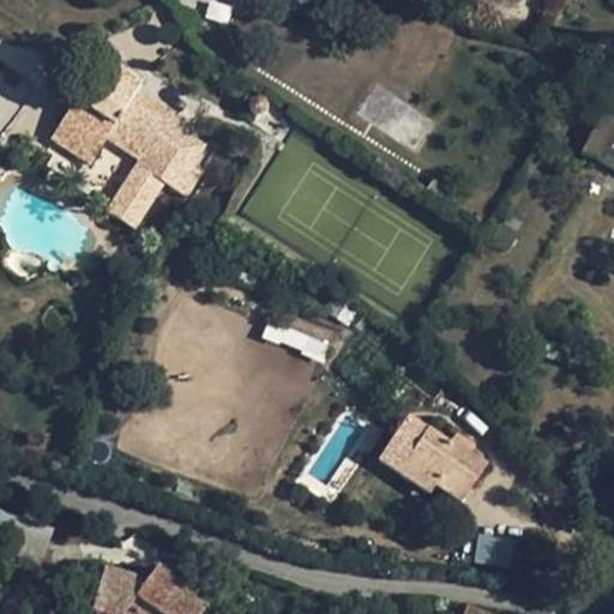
[(142,83),(118,67),(90,110),(74,101),(50,139),(89,164),(104,138),(140,162),(109,212),(136,229),(163,187),(186,200),(202,173),(193,167),(198,158),(184,149),(190,138),(167,124),(172,115),(145,97),(137,90),(142,83)]
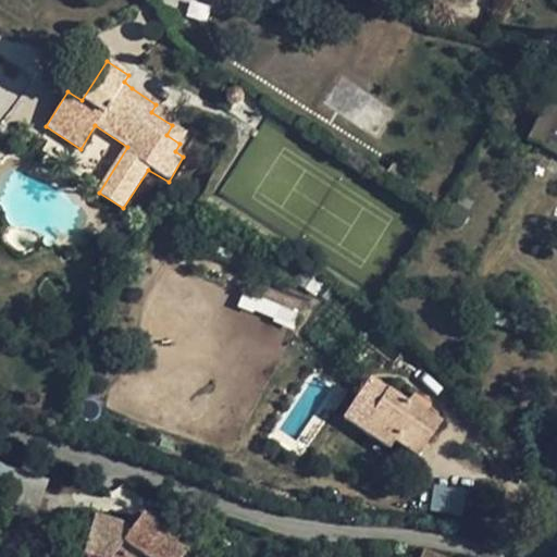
[(136,79),(128,75),(124,82),(132,88),(136,79)]
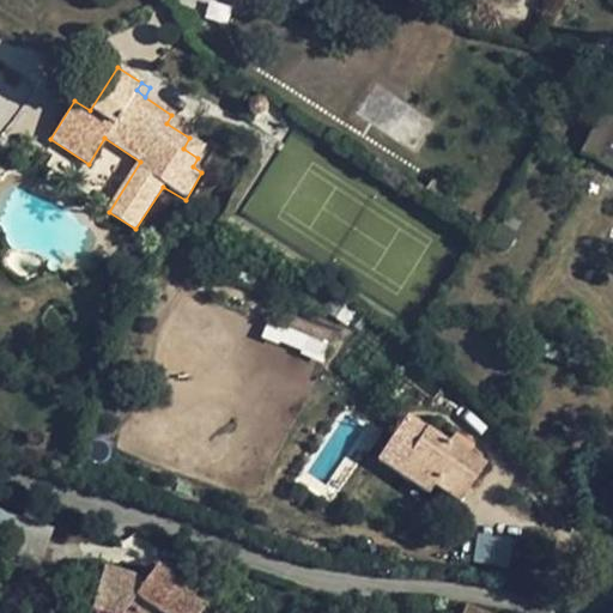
[(261,104),(258,103),(253,104),(252,105),(248,111),(249,116),(253,119),(256,121),(260,120),(263,116),(265,110),(263,107),(261,104)]
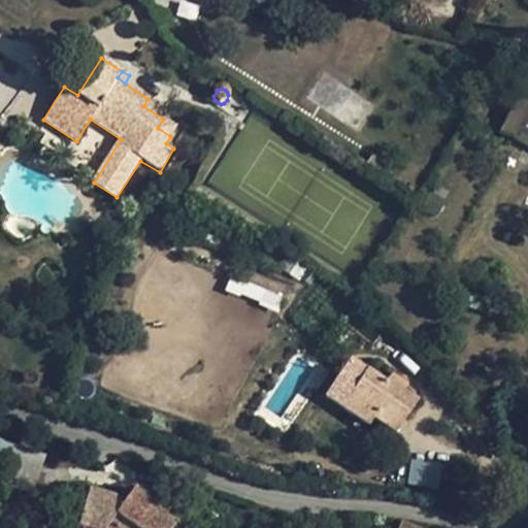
[(278,308),(287,285),(234,266),(226,290),(278,308)]
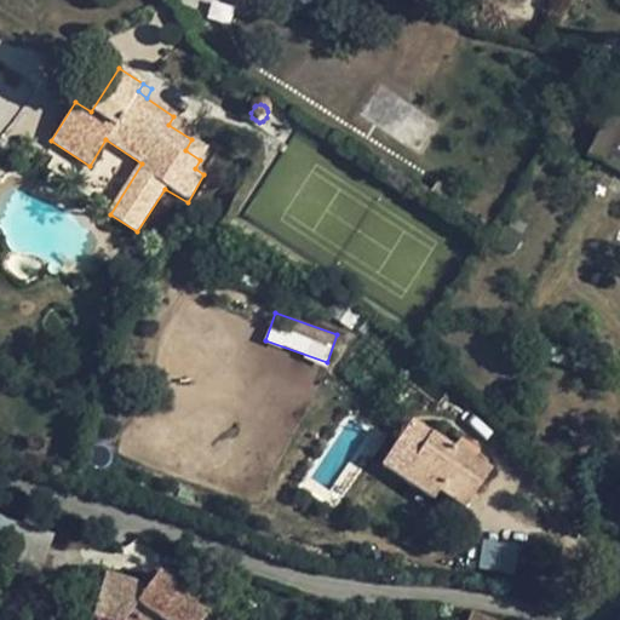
[(472,457),(468,458),(432,434),(403,478),(432,497),(437,491),(464,507),(489,469),(472,457)]
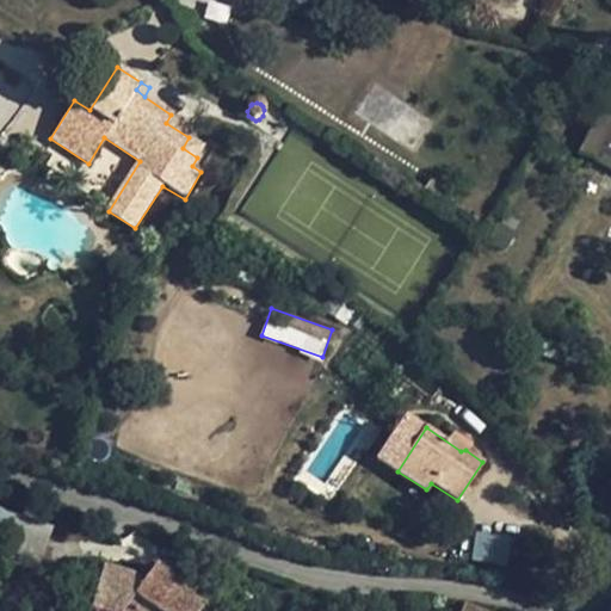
[(471,557),(504,565),(510,539),(477,532),(471,557)]
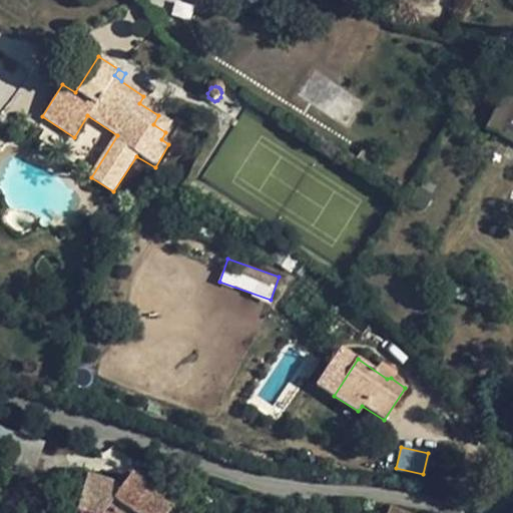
[(156,491),(149,486),(130,473),(118,490),(106,481),(85,475),(75,512),(79,512),(166,512),(173,503),(156,491)]
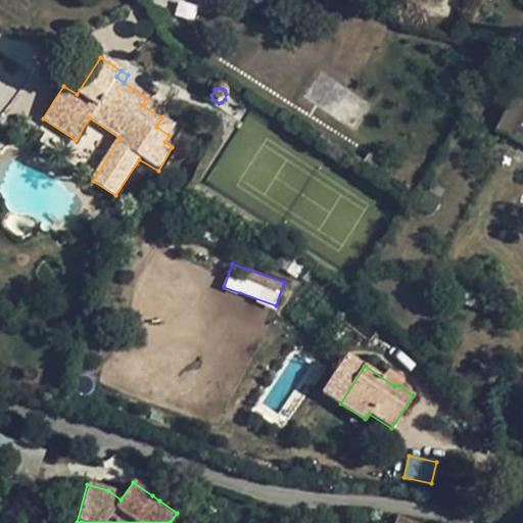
[(156,490),(152,495),(159,501),(163,495),(156,490)]
